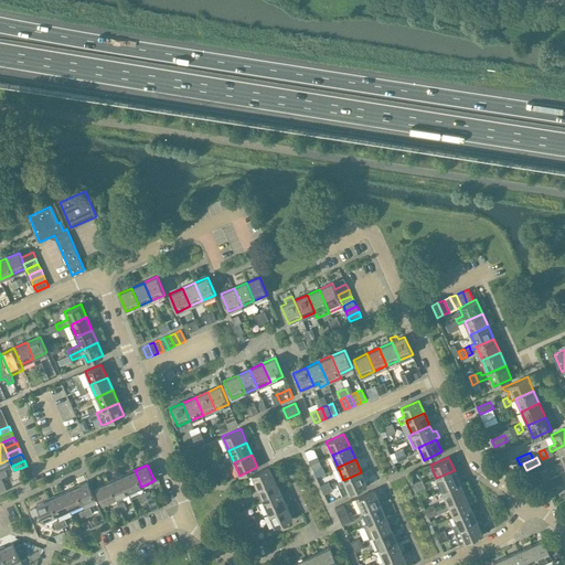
[(252,475),(257,488),(275,480),(269,467),(252,475)]
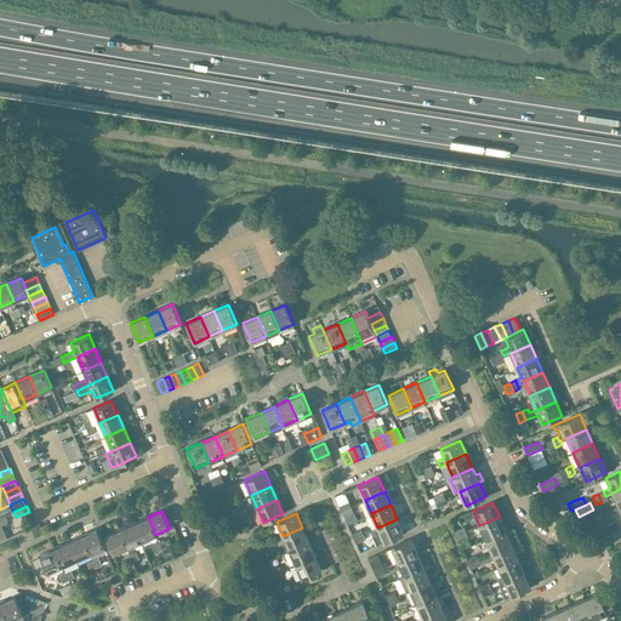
[(148,517),(134,524),(141,541),(155,535),(148,517)]
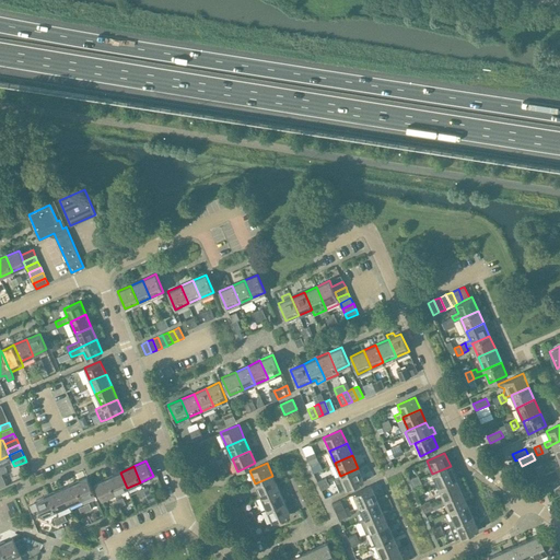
[(432,474),(439,487),(456,478),(451,466),(432,474)]
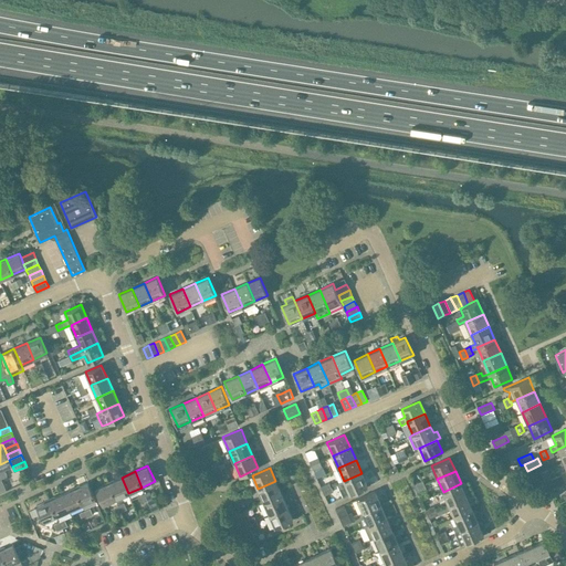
[(344,481),(337,484),(343,496),(349,494),(367,485),(362,473),(344,481)]
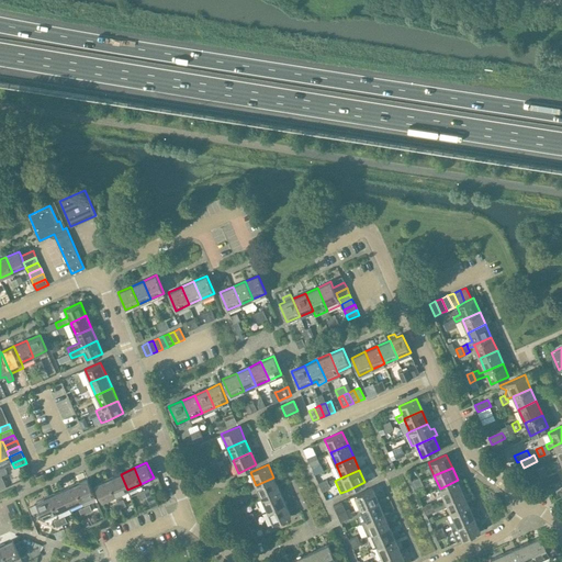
[(557,481),(553,473),(548,475),(551,483),(557,481)]
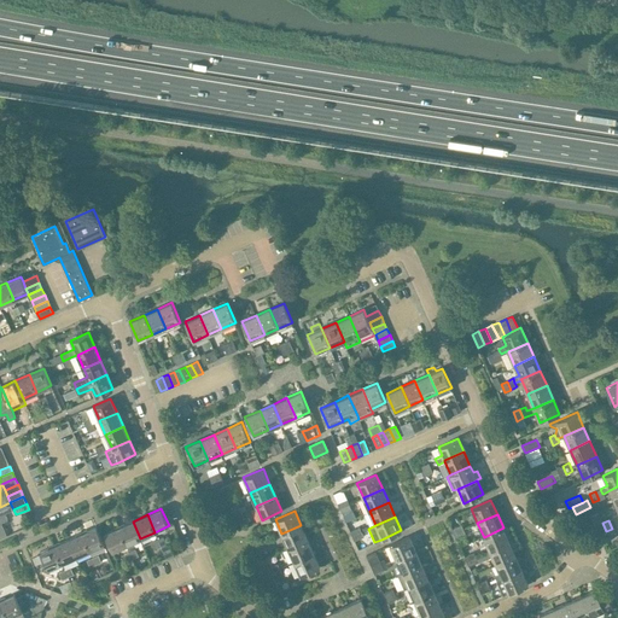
[(140,538),(133,522),(120,528),(127,544),(129,551),(133,558),(139,555),(132,542),(140,538)]
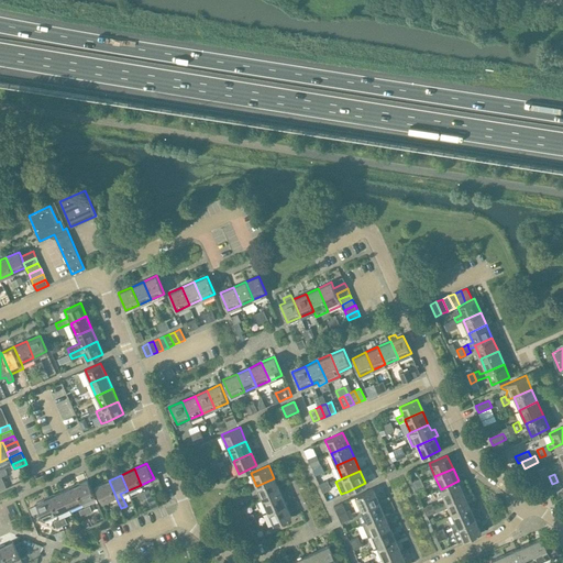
[(279,490),(274,478),(256,486),(251,489),(253,494),(258,490),(262,498),(279,490)]
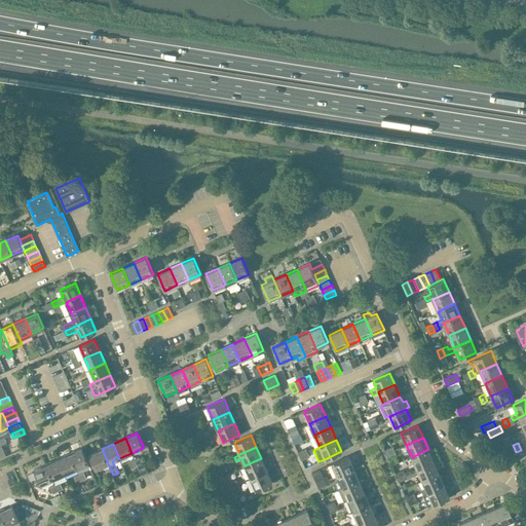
[(82,448),(70,454),(76,468),(88,463),(82,448)]
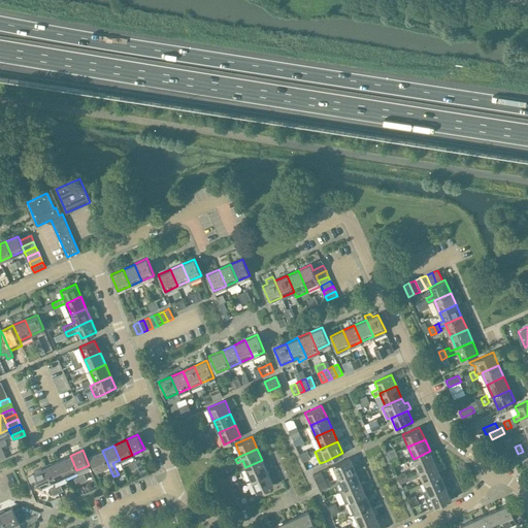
[(108,465),(102,451),(90,456),(96,470),(108,465)]
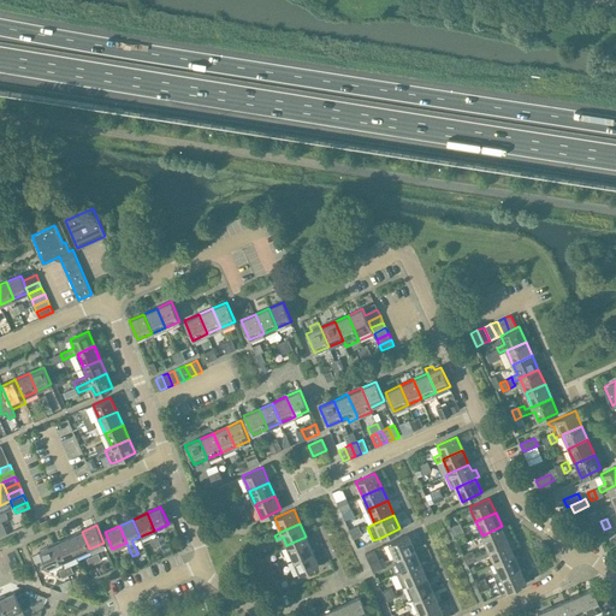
[(508,540),(502,526),(483,535),(489,549),(508,540)]
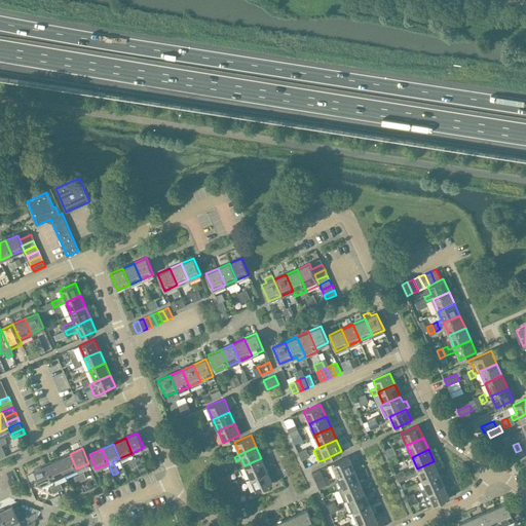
[(70,454),(59,459),(65,474),(76,468),(70,454)]
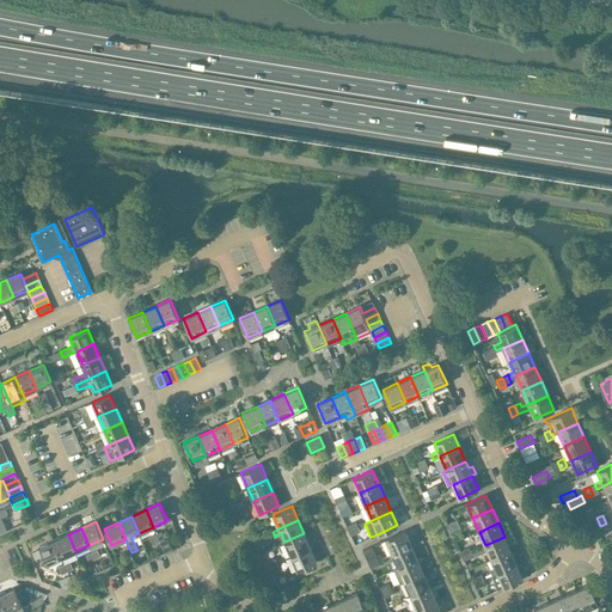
[(386,539),(392,554),(411,545),(405,531),(386,539)]
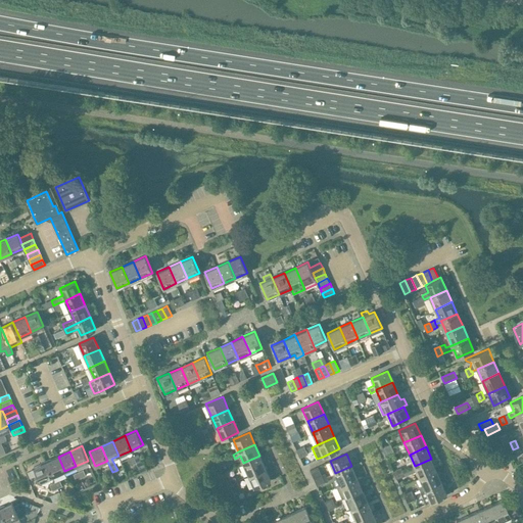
[(243,463),(248,475),(265,468),(259,456),(243,463)]
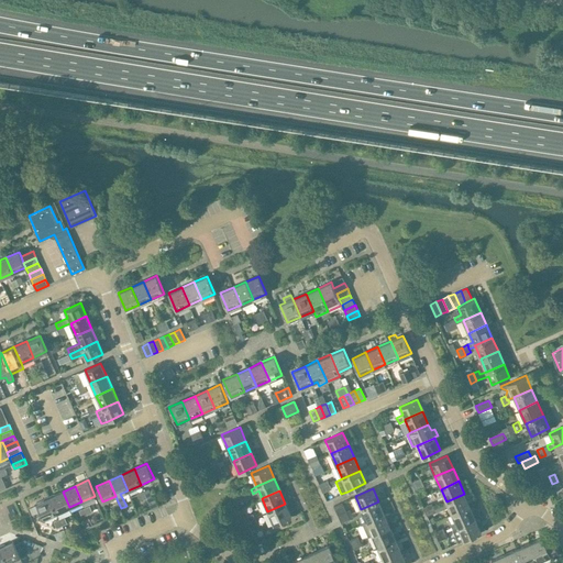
[(63,492),(50,497),(56,512),(69,507),(63,492)]
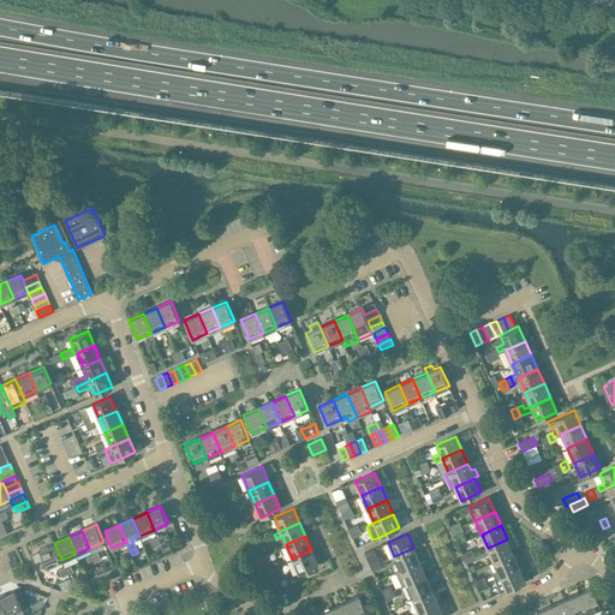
[(488,548),(482,550),(484,556),(490,554),(494,562),(513,554),(507,539),(497,543),(488,548)]
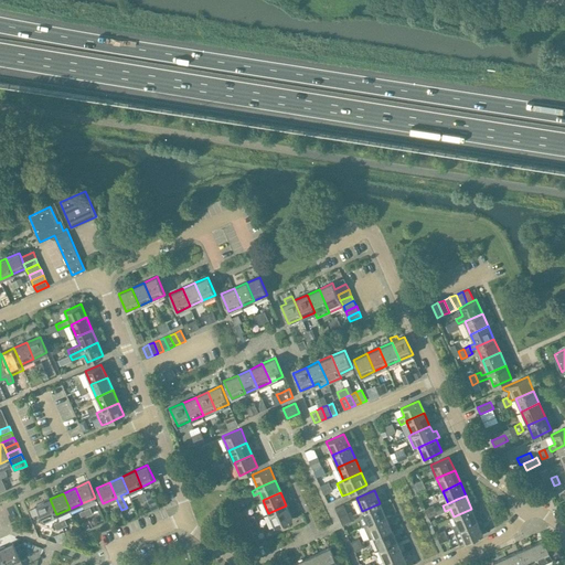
[(43,521),(56,514),(50,499),(36,504),(43,521)]
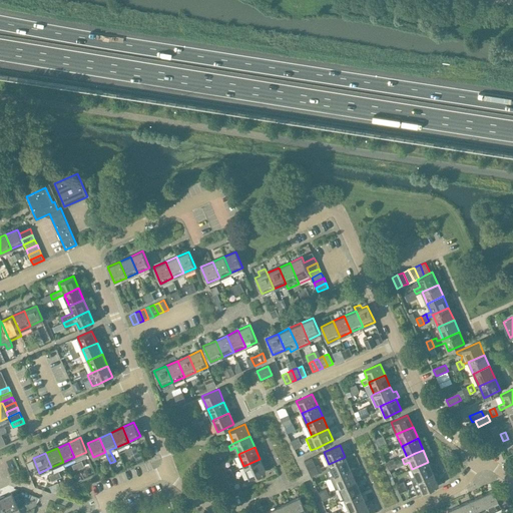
[(345,457),(329,464),(334,475),(350,468),(345,457)]
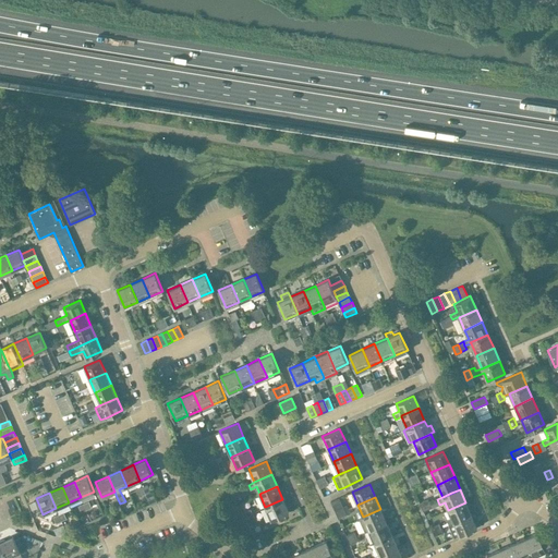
[(282,499),(265,507),(271,520),(289,512),(282,499)]
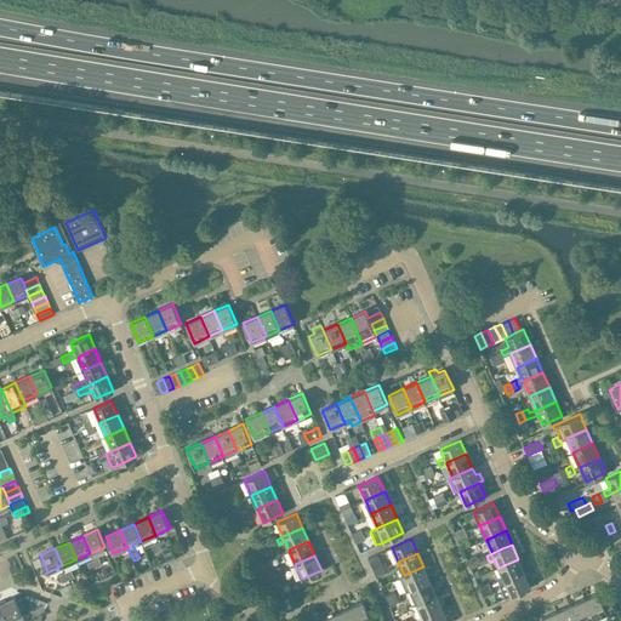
[(502,575),(497,577),(500,584),(505,581),(524,573),(518,559),(499,568),(502,575)]
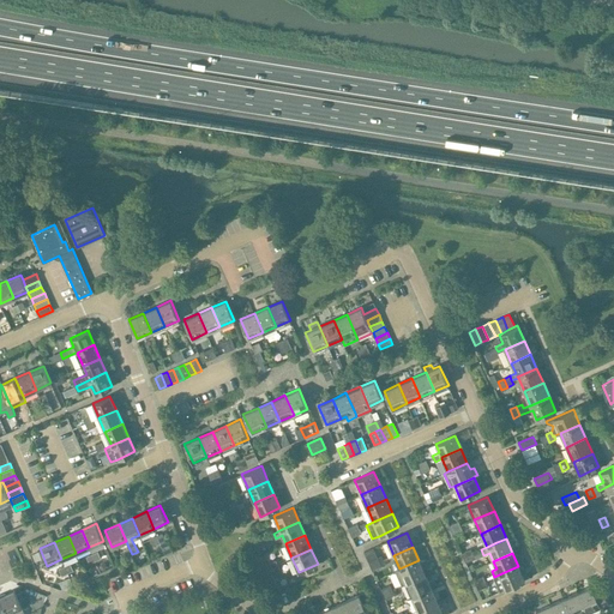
[(399,569),(395,571),(401,585),(405,583),(425,575),(419,560),(399,569)]
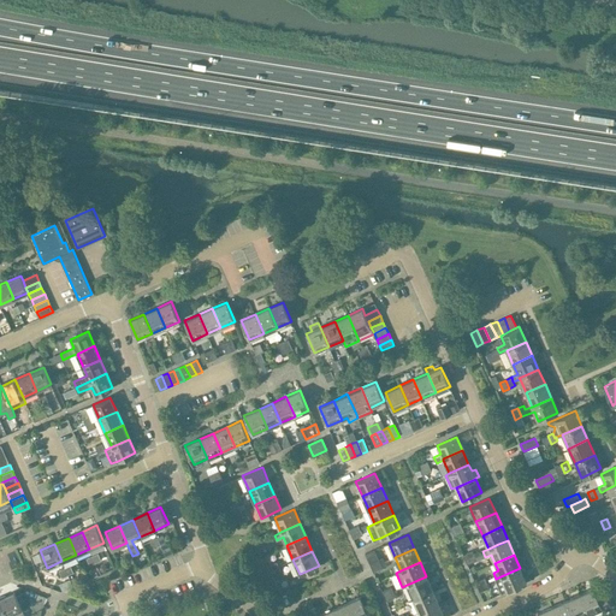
[(501,576),(496,579),(502,593),(507,591),(526,582),(520,568),(501,576)]
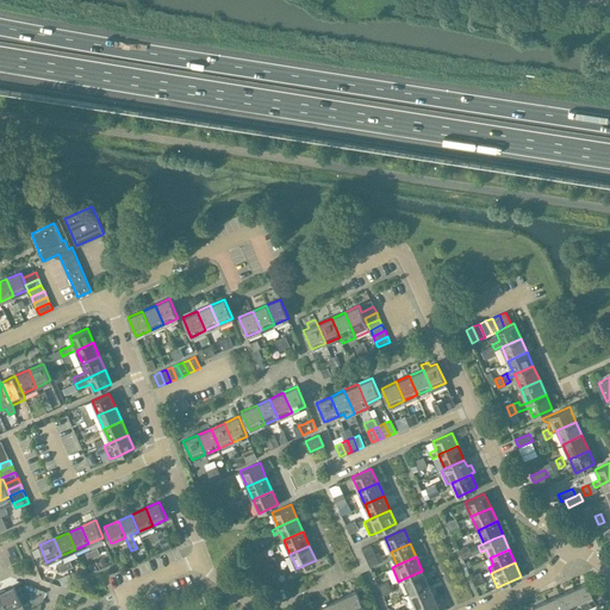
[(429,585),(422,571),(403,579),(410,593),(429,585)]
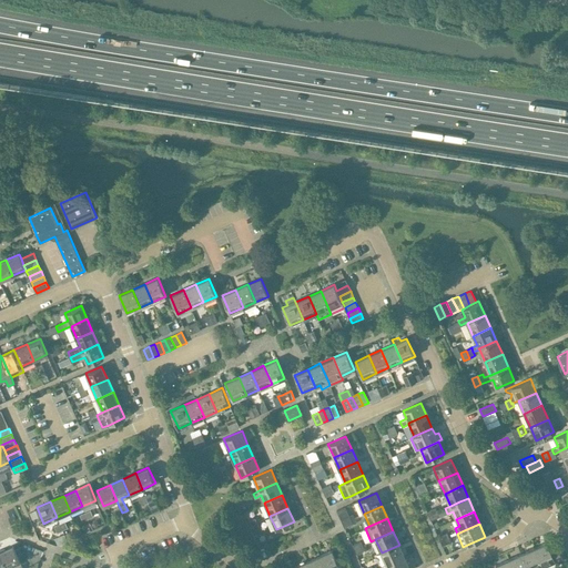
[(547,543),(534,548),(543,566),(555,560),(556,564),(564,560),(557,545),(550,548),(547,543)]
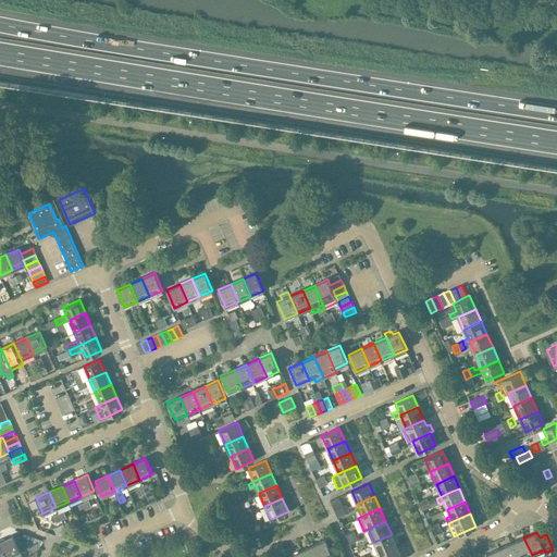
[(397,546),(392,534),(374,542),(380,554),(397,546)]
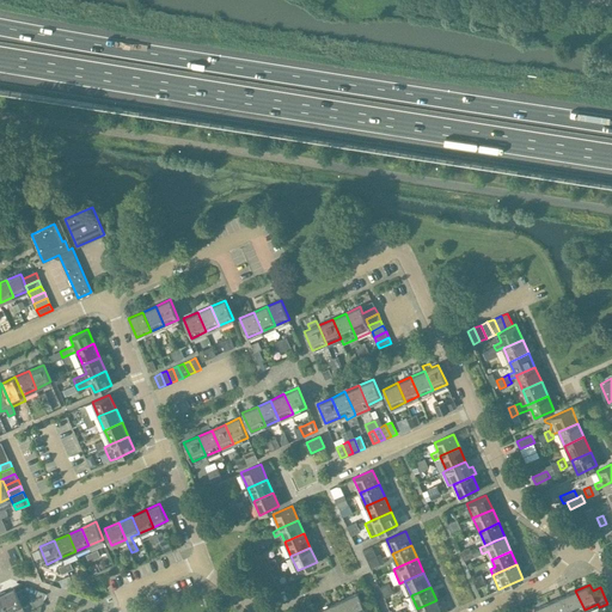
[(14,588),(0,594),(8,611),(7,611),(23,611),(25,611),(14,588)]
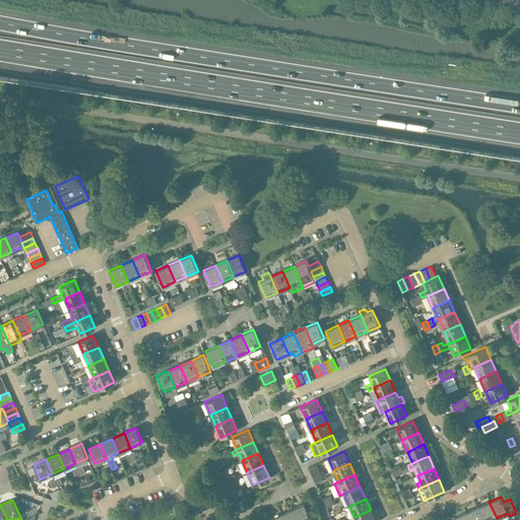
[(482,519),(492,519),(497,518),(489,502),(477,507),(482,519)]
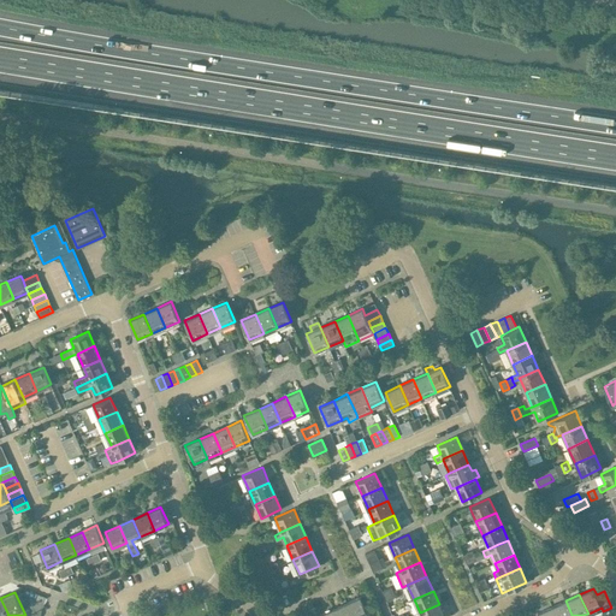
[(360,597),(347,603),(351,615),(368,615),(369,615),(360,597)]
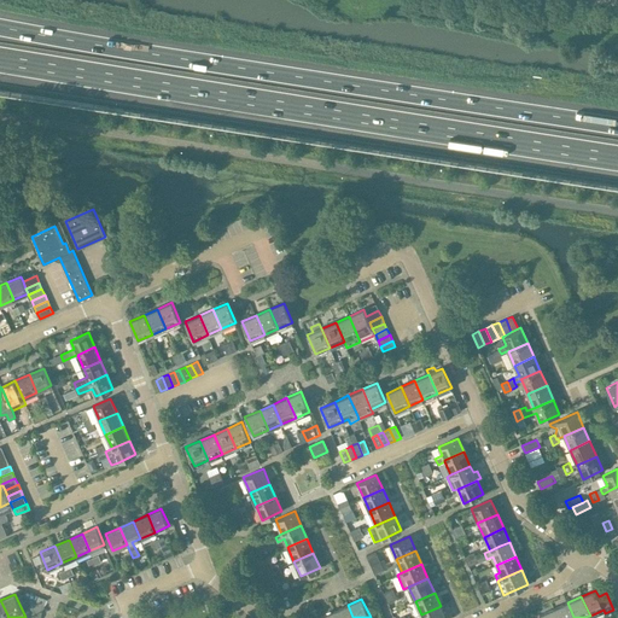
[(557,617),(573,617),(567,602),(553,608),(557,617)]
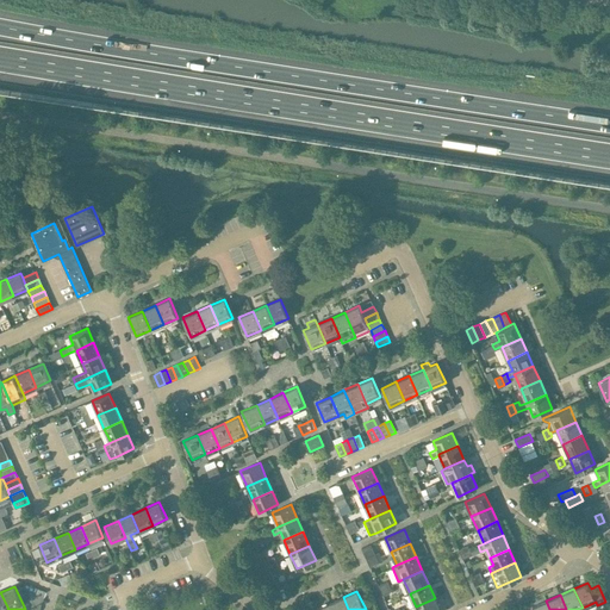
[(329,603),(331,609),(348,609),(343,597),(329,603)]
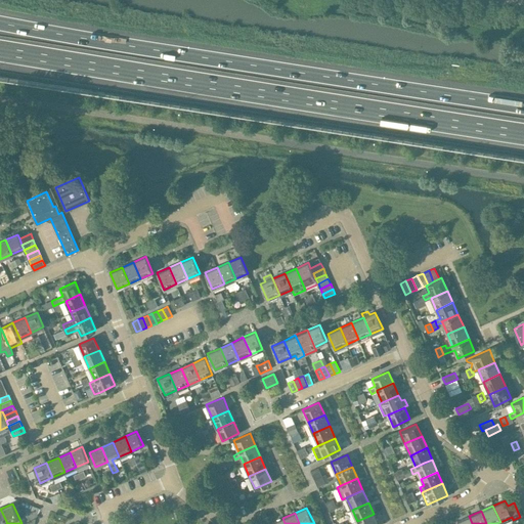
[(377,523),(374,514),(357,521),(357,523),(377,523)]
